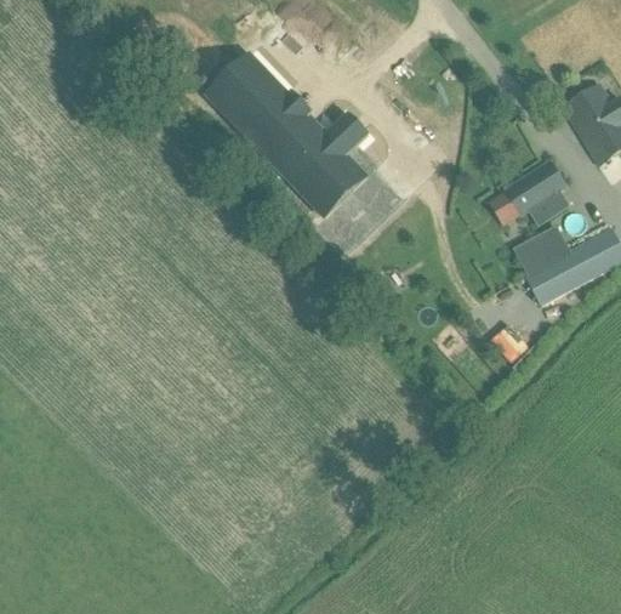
[(250,52),(208,92),(325,215),(366,174),(347,153),(369,132),(368,131),(366,132),(348,113),(349,112),(348,111),(326,132),(308,113),(312,109),(311,108),(309,109),(292,91),(294,90),(292,89),(289,92),(250,52)]
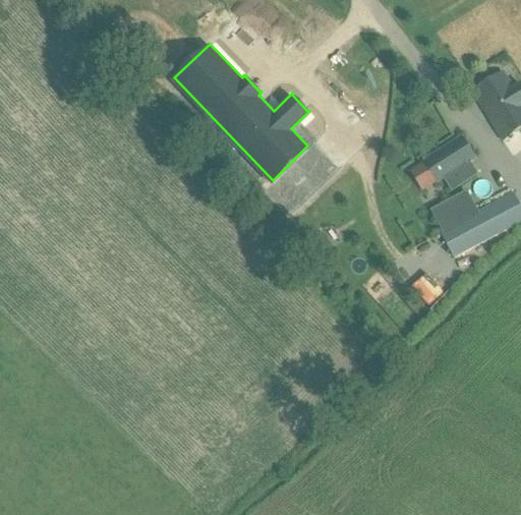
[(506,69),(474,89),(505,137),(520,126),(520,82),(516,87),(506,69)]
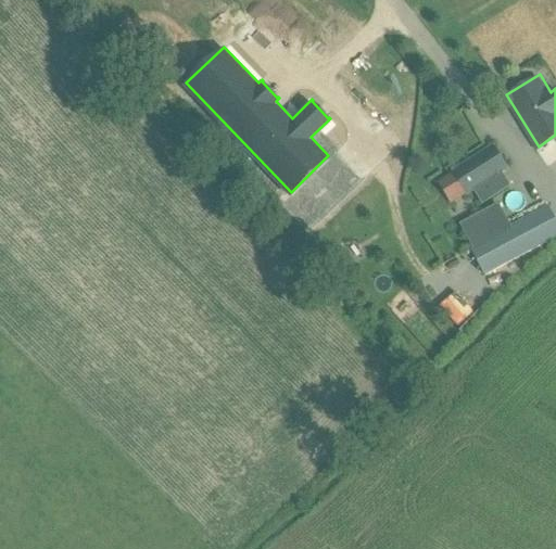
[(490,142),(437,178),(451,199),(468,188),(468,189),(474,186),(482,199),(509,181),(501,168),(505,165),(490,142)]
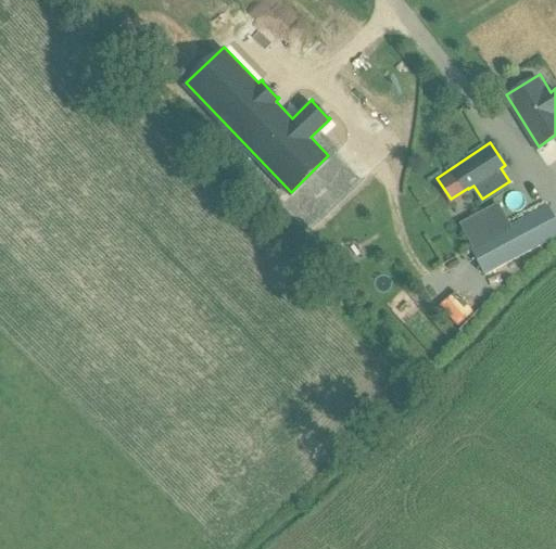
[(555,163),(545,171),(555,186),(555,163)]
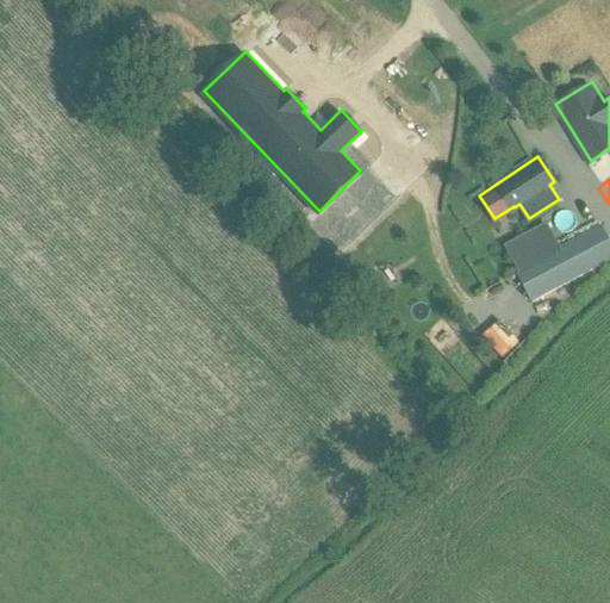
[(548,223),(506,246),(535,298),(609,258),(609,235),(602,219),(559,242),(548,223)]
